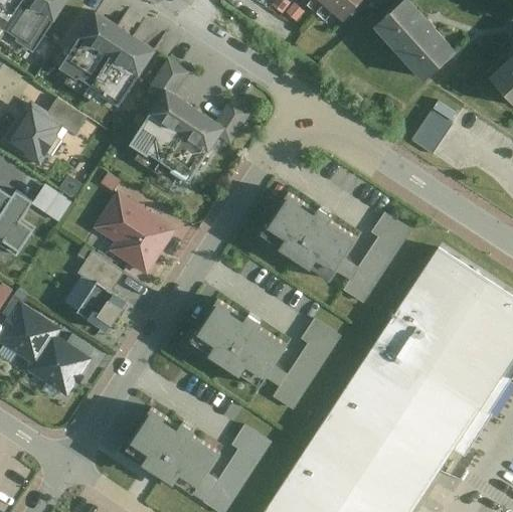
[(0,30),(12,38),(37,0),(0,0),(0,30)]
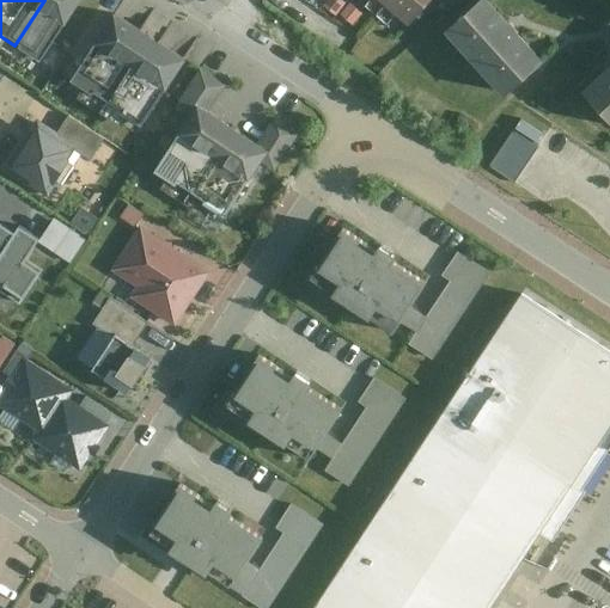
[(93,4),(89,0),(44,0),(14,45),(49,69),(93,4)]
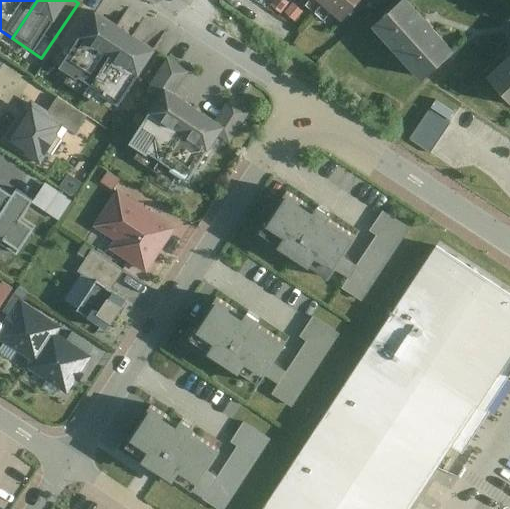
[(312,0),(344,26),(365,0),(312,0)]
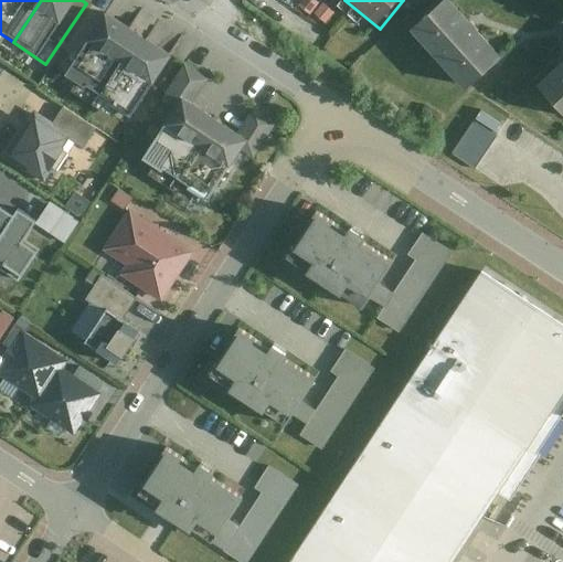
[(507,63),(452,3),(415,36),(471,96),(507,63)]
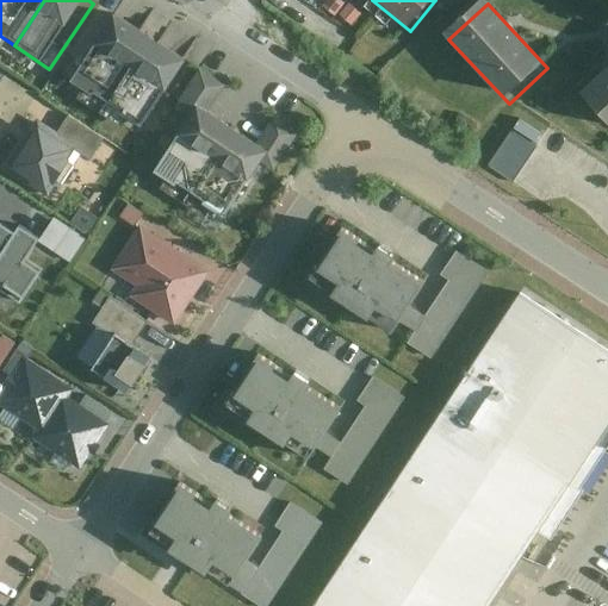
[(81,86),(115,107),(159,44),(125,22),(81,86)]
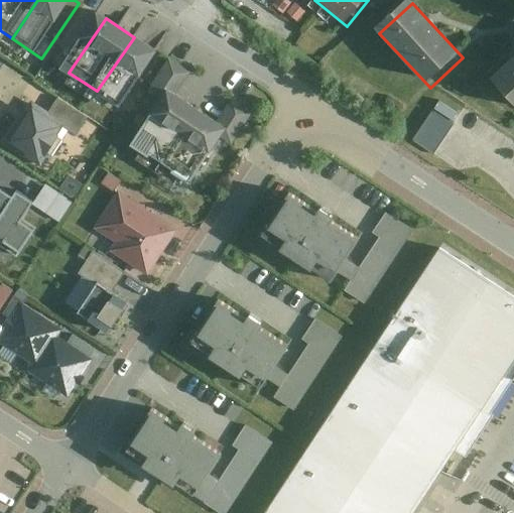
[(134,37),(97,91),(122,109),(159,55),(134,37)]
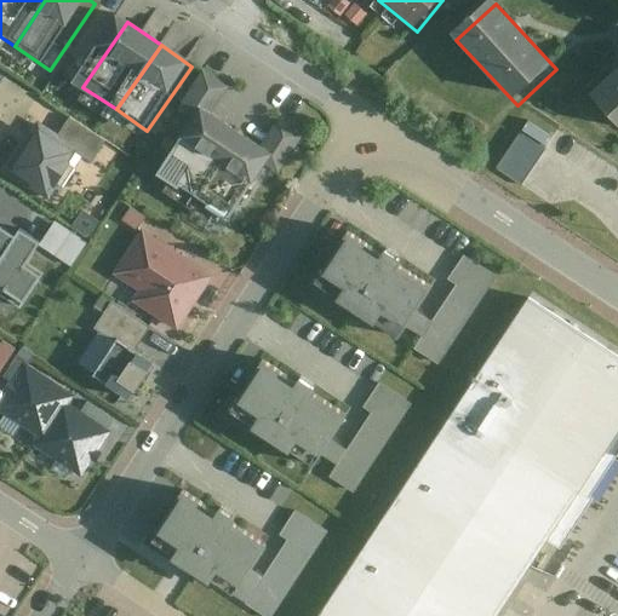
[(617,126),(617,74),(593,98),(617,126)]
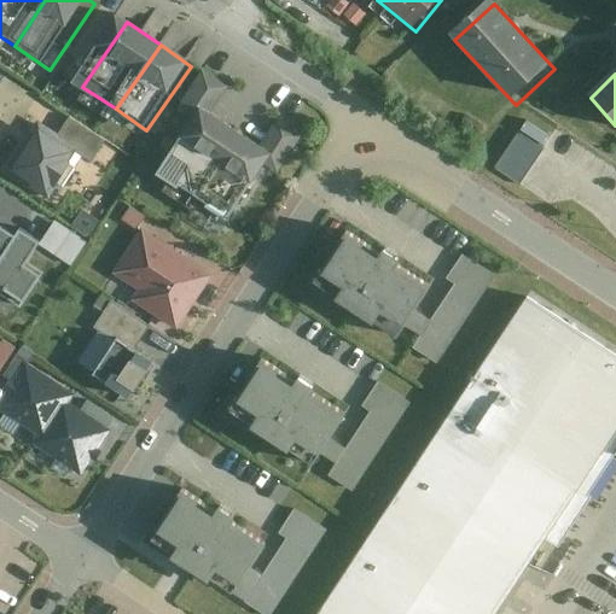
[(191,120),(155,176),(167,185),(176,191),(178,187),(192,197),(233,133),(208,116),(198,110),(191,120)]
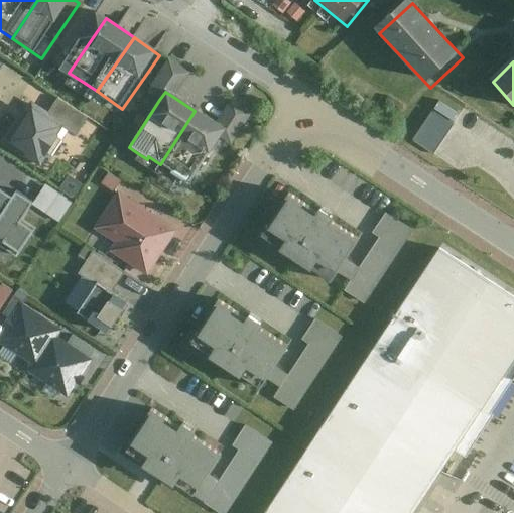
[(59,104),(50,118),(68,129),(81,138),(91,124),(59,104)]
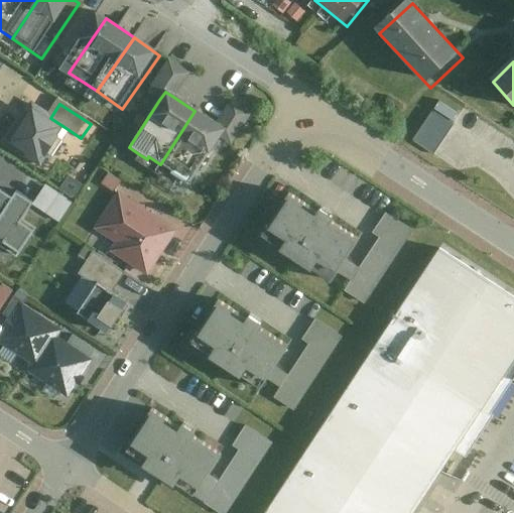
[(5,146),(40,170),(68,129),(50,118),(31,106),(5,146)]
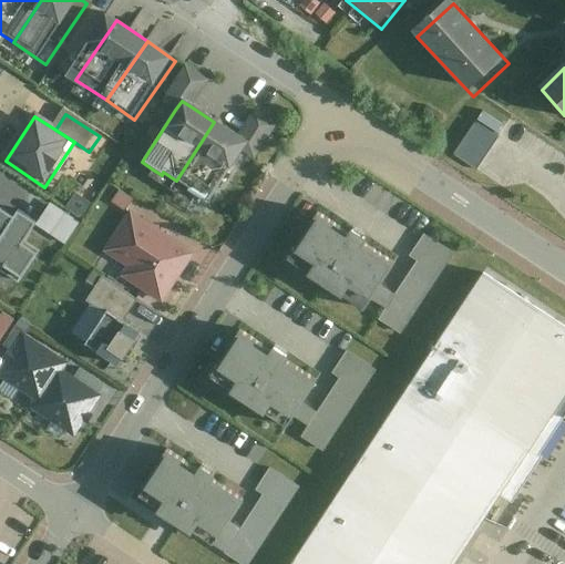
[(237,137),(214,122),(176,181),(188,188),(186,192),(195,197),(206,205),(240,152),(246,143),(237,137)]
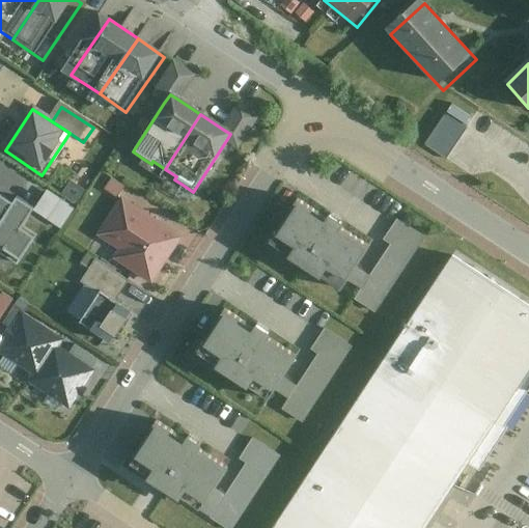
[(423,148),(445,163),(466,131),(443,116),(423,148)]
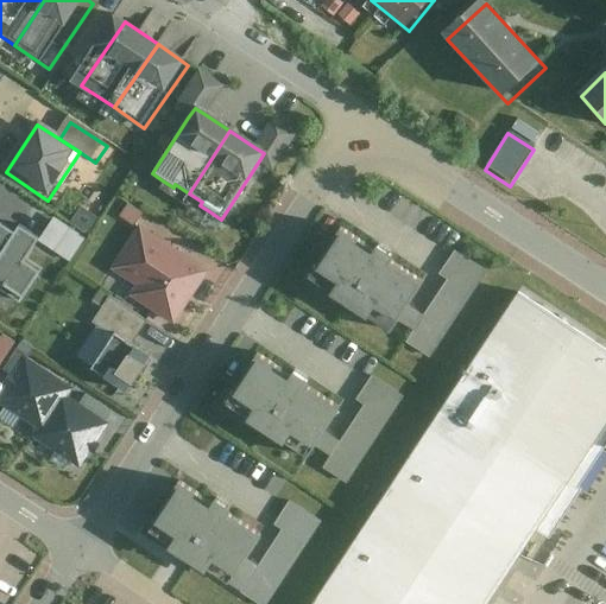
[(0,275),(23,242),(4,229),(0,234),(0,275)]
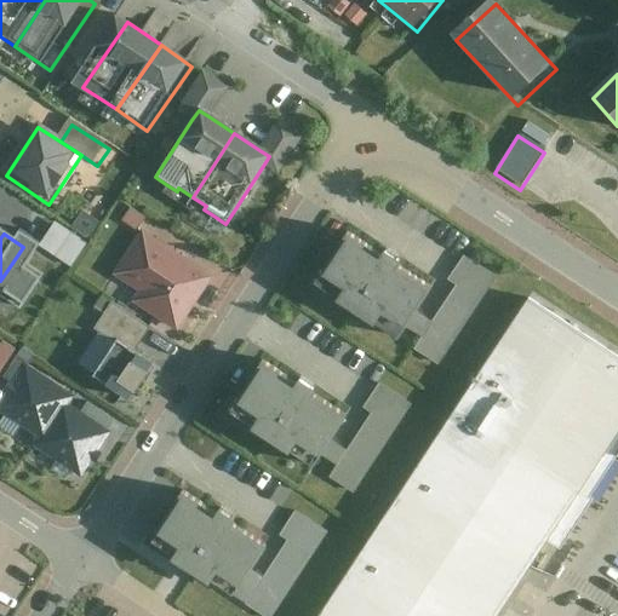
[(400,324),(425,288),(396,269),(402,260),(385,249),(379,259),(348,237),(321,275),(344,291),(336,301),(373,327),(383,312),(400,324)]
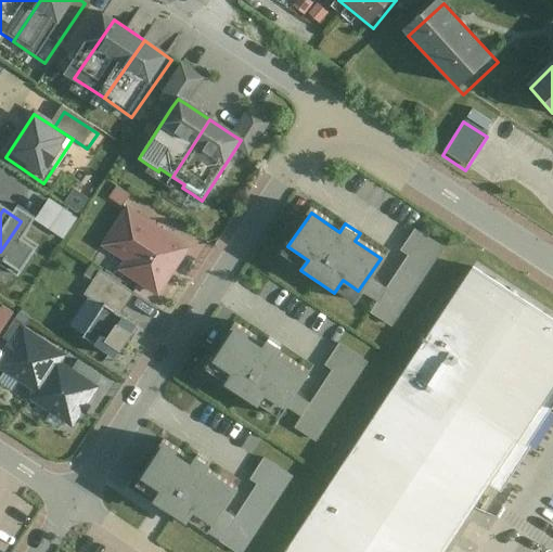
[(192,254),(128,214),(102,254),(128,269),(121,279),(163,302),(192,254)]
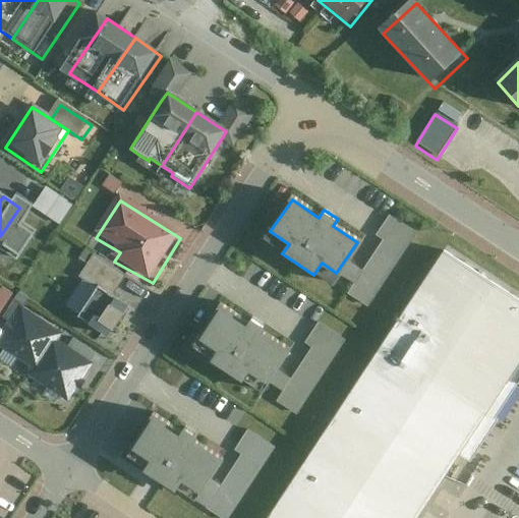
[(23,202),(19,208),(0,236),(0,245),(25,263),(41,239),(29,231),(41,213),(23,202)]
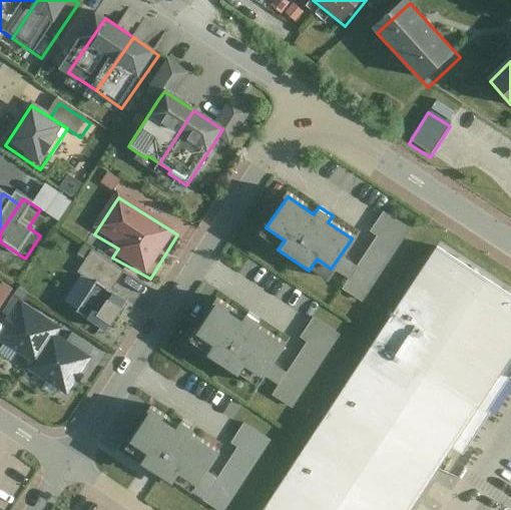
[(365,304),(410,230),(385,215),(340,288),(365,304)]
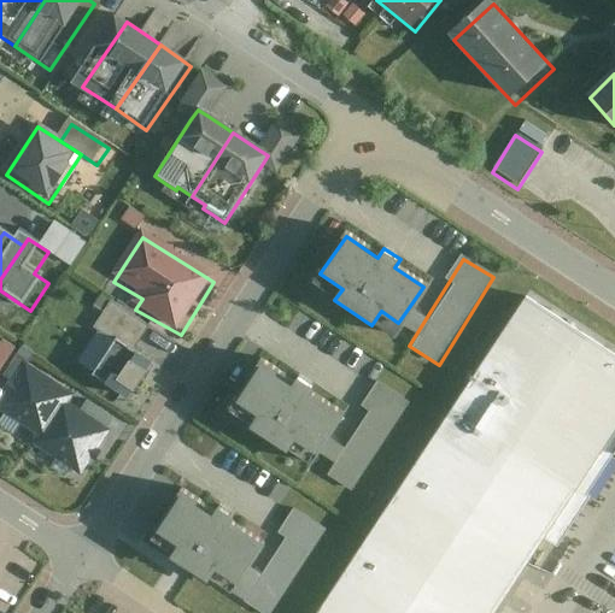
[(484,612),(596,444),(614,414),(614,349),(527,293),(316,612),(484,612)]
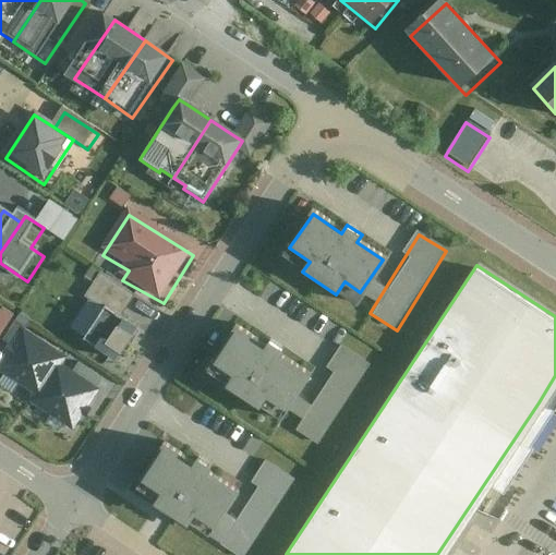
[(144,332),(111,313),(92,346),(123,364),(144,332)]
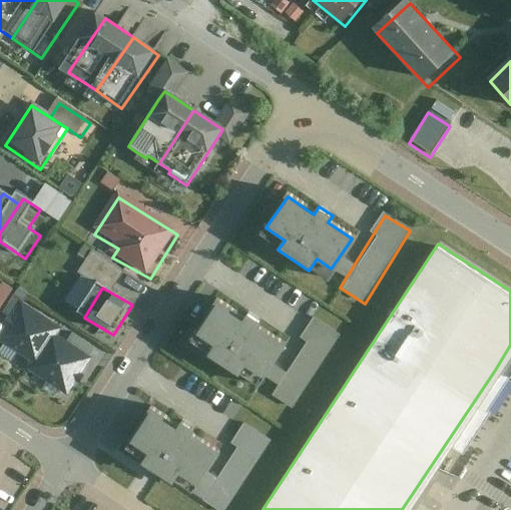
[(261,376),(281,346),(258,329),(262,323),(247,314),(242,321),(216,304),(195,335),(213,347),(207,357),(238,378),(246,366),(261,376)]
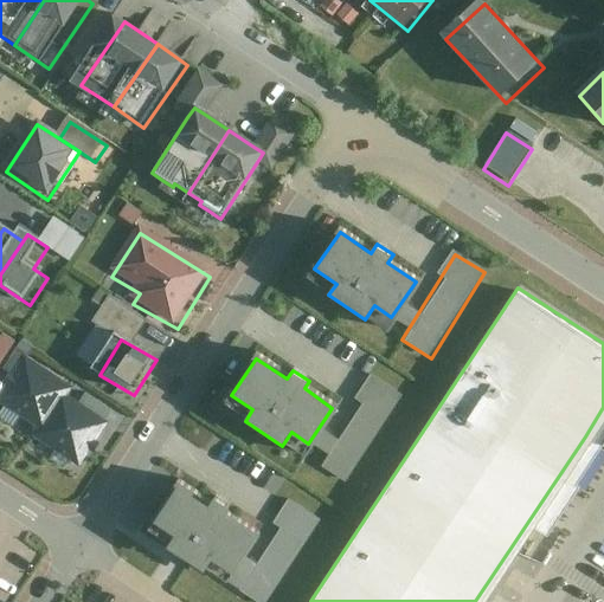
[(13,379),(0,397),(0,402),(39,429),(34,437),(36,438),(66,390),(24,362),(13,379)]
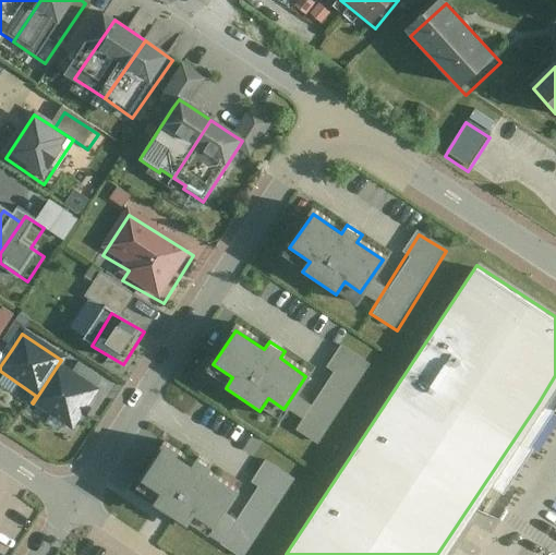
[(323,445),(374,366),(347,349),(297,429),(323,445)]
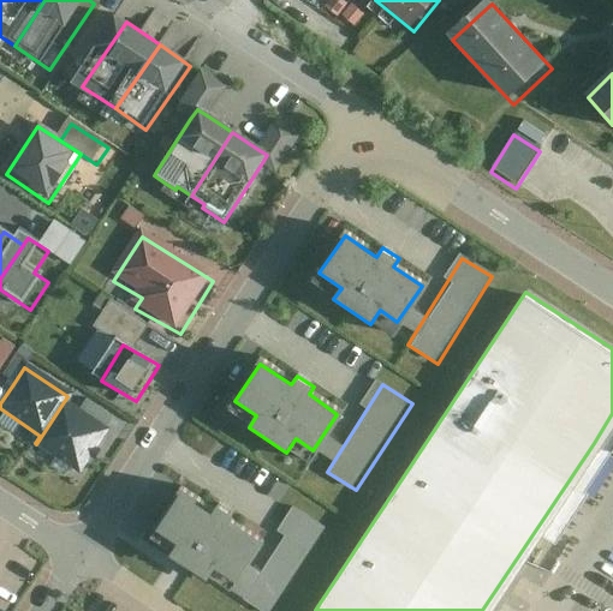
[(67,396),(36,444),(78,472),(105,432),(103,431),(84,418),(78,414),(64,405),(69,396),(67,396)]
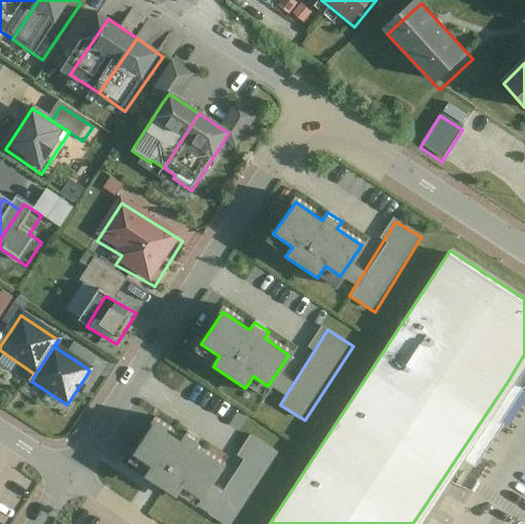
[(197,493),(218,462),(194,445),(199,439),(184,429),(179,437),(152,419),(130,451),(149,463),(142,474),(174,495),(182,483),(197,493)]
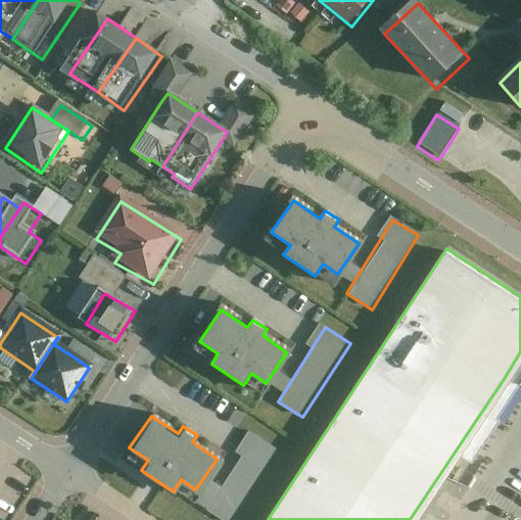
[(233,519),(278,451),(250,433),(201,509),(219,519),(233,519)]
